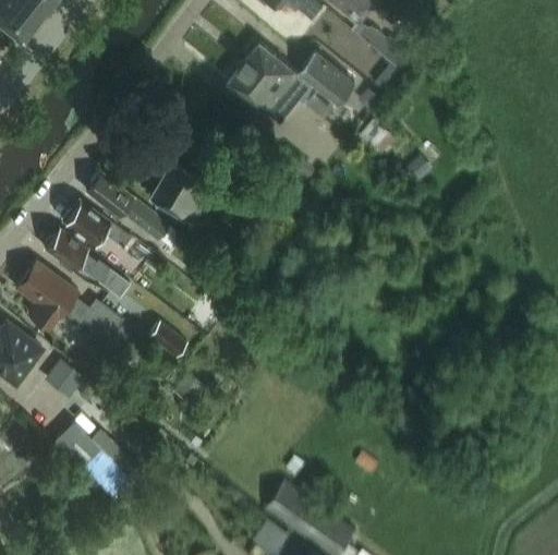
[(0,0),(0,22),(23,40),(53,0),(0,0)]
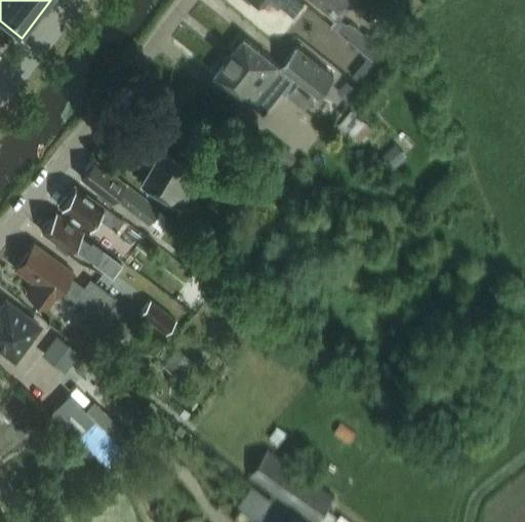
[(304,8),(293,0),(249,0),(250,2),(260,10),(269,1),(280,11),(282,8),(294,18),(304,8)]
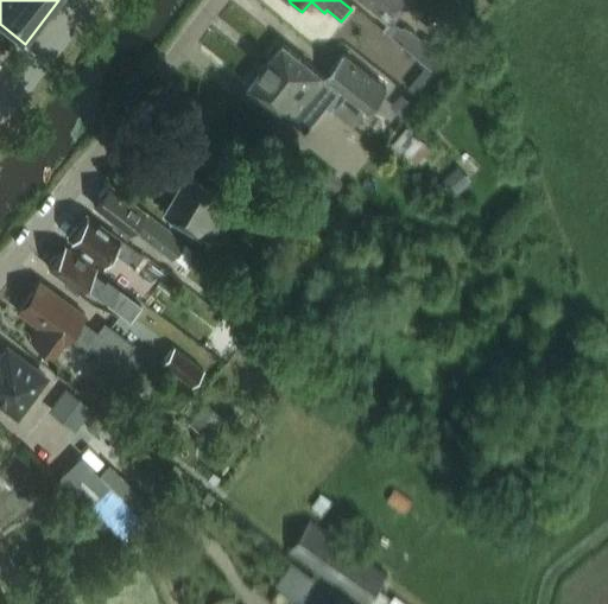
[(439,80),(454,63),(435,46),(430,43),(426,42),(423,43),(412,33),(411,35),(406,31),(403,32),(393,24),(413,0),(359,0),(390,26),(384,33),(420,63),(420,64),(439,80)]
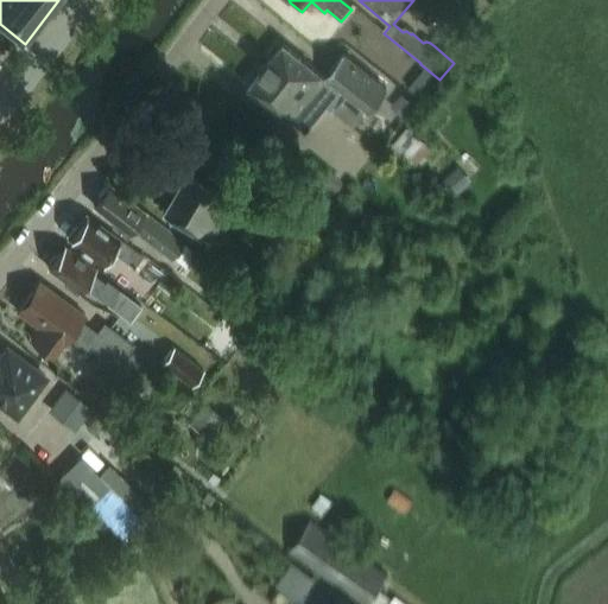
[(284,46),(249,89),(291,122),(292,122),(325,81),(325,80),(284,46)]
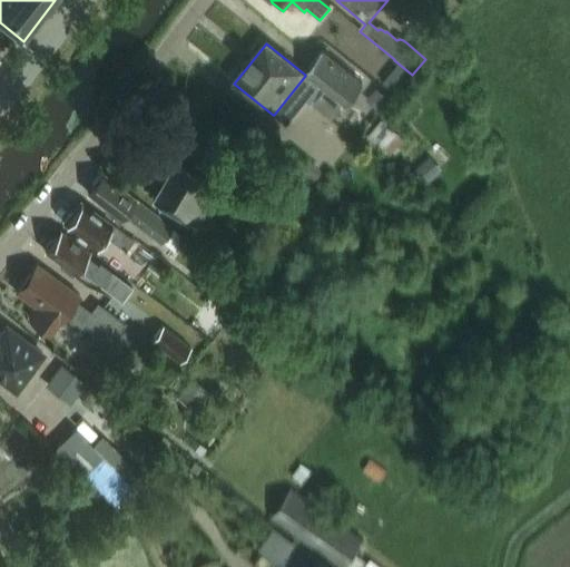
[(323,52),(305,75),(305,76),(320,87),(325,91),(312,107),(333,124),(364,86),(323,52)]
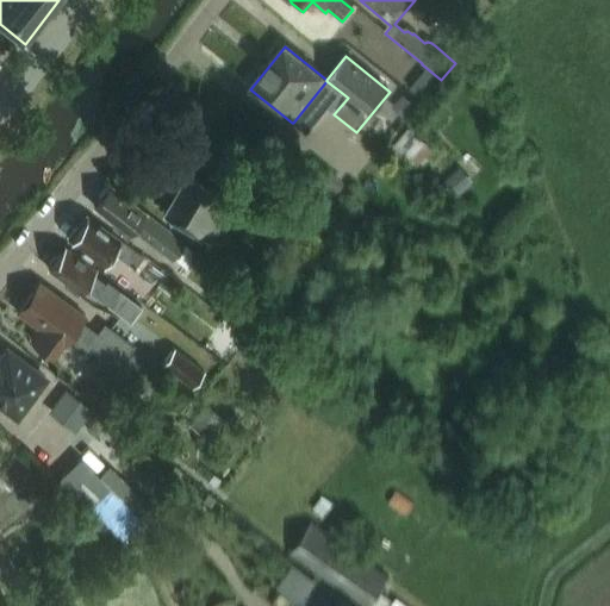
[(404,122),(410,113),(415,107),(403,99),(392,112),(404,122)]
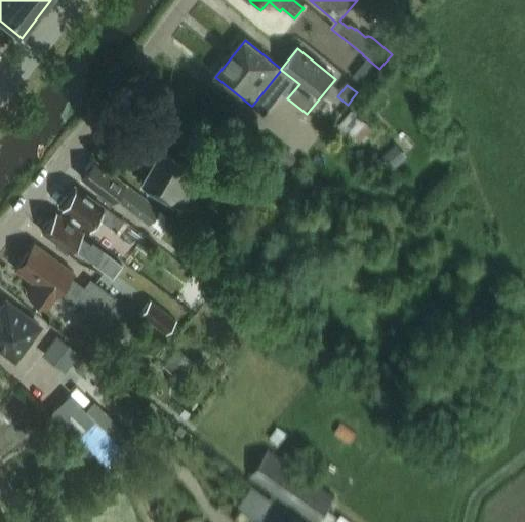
[(353,113),(337,132),(357,149),(373,130),(353,113)]
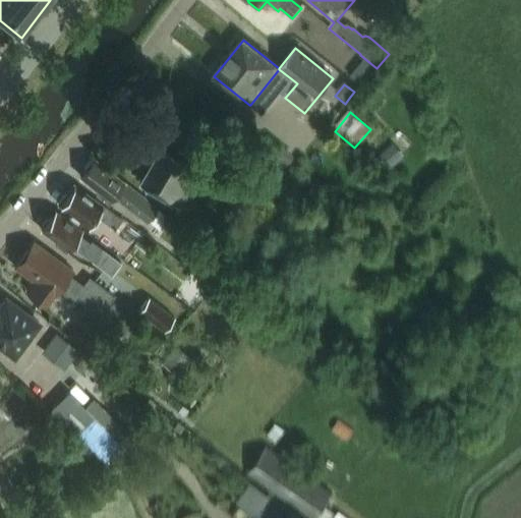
[(393,145),(378,160),(389,172),(405,158),(393,145)]
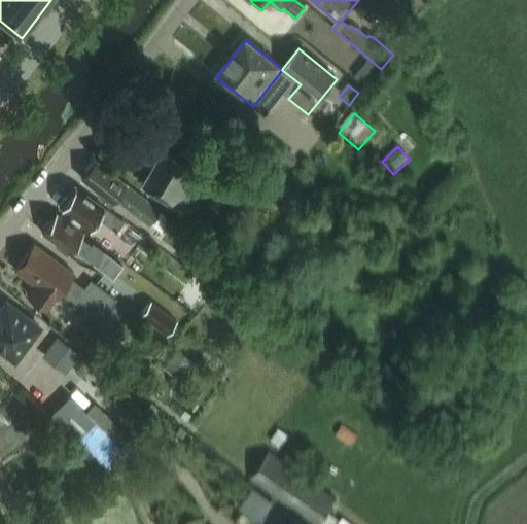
[(196,229),(205,212),(187,201),(202,175),(163,151),(142,186),(182,209),(177,217),(196,229)]
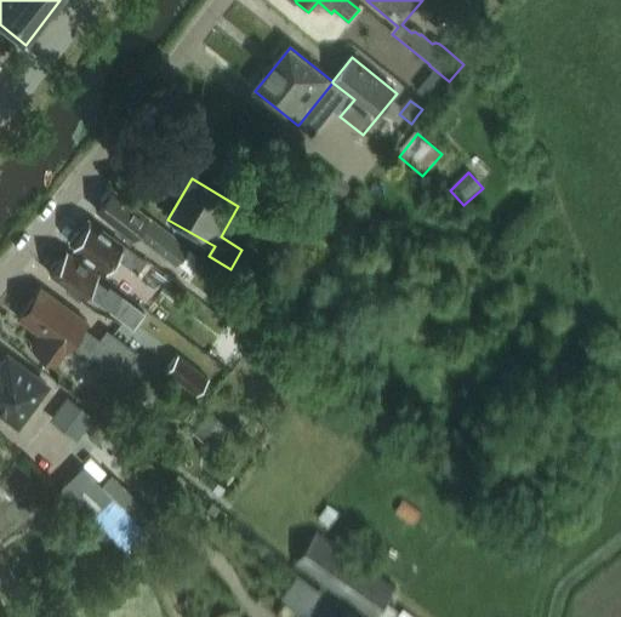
[(187,251),(167,235),(113,193),(96,213),(118,230),(114,234),(129,245),(136,236),(175,267),(187,251)]
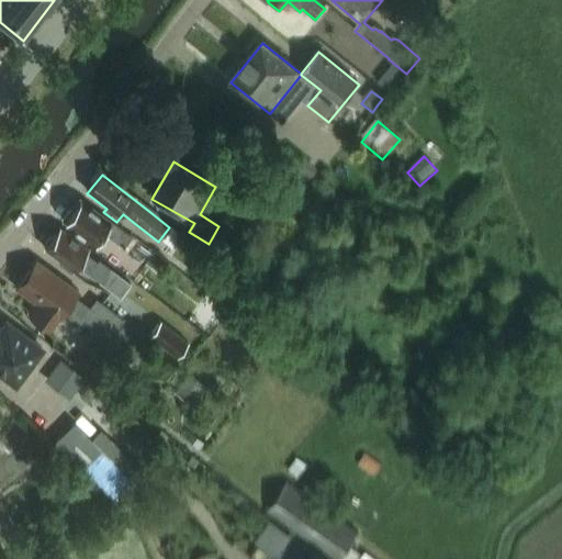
[(124,249),(132,239),(99,214),(98,216),(78,201),(63,223),(79,234),(78,236),(93,247),(103,234),(124,249)]
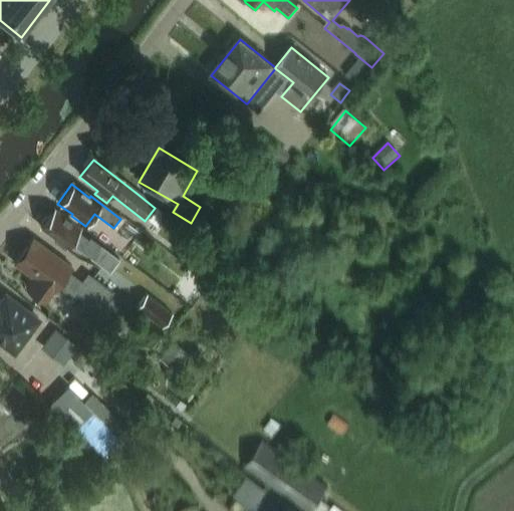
[(91,259),(100,247),(90,241),(89,242),(78,234),(81,229),(55,210),(41,229),(55,240),(53,242),(65,251),(70,244),(91,259)]
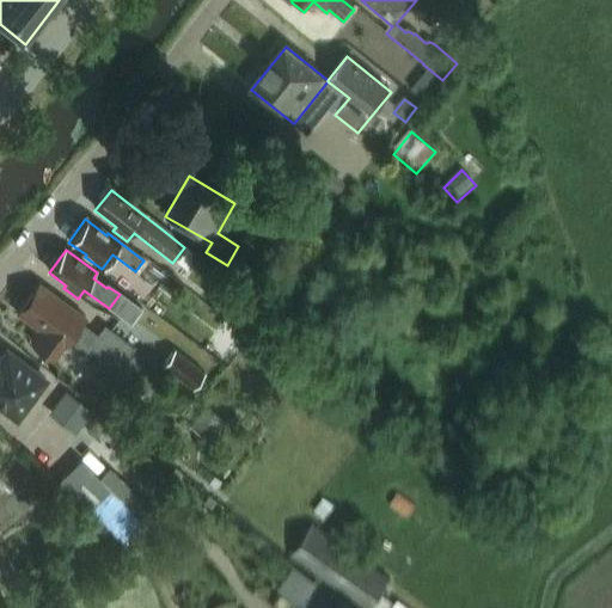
[(159,275),(148,268),(142,276),(153,284),(159,275)]
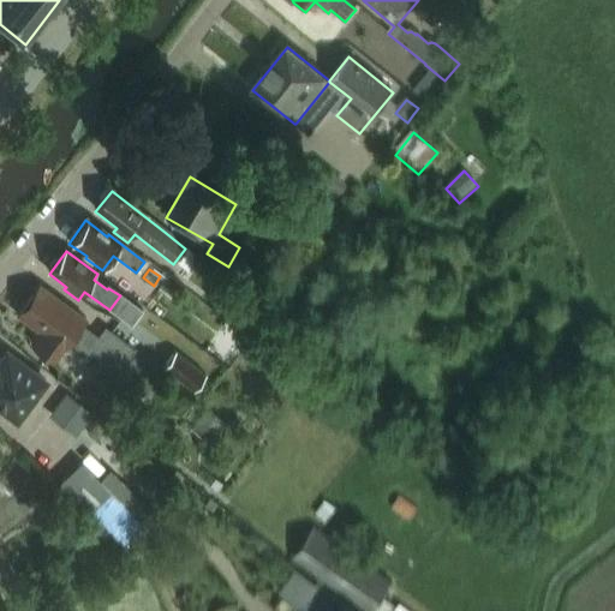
[(83,327),(87,322),(40,287),(17,318),(40,335),(31,347),(55,364),(71,342),(83,327)]
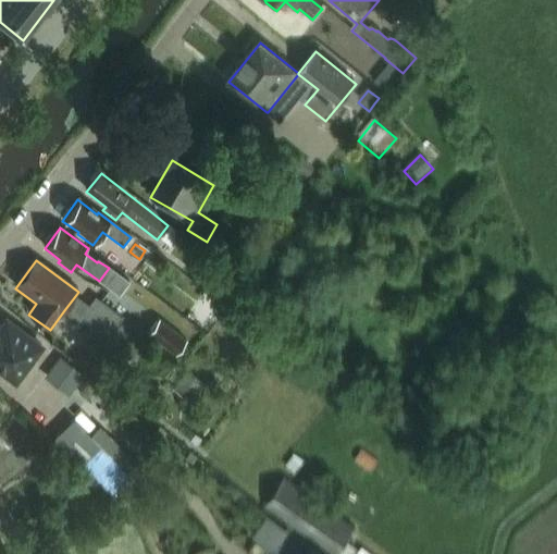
[(106,342),(123,319),(101,303),(91,305),(89,308),(79,321),(106,342)]
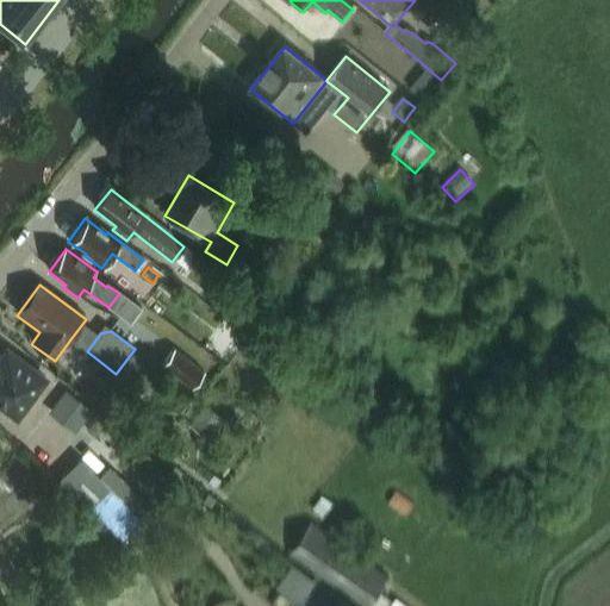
[(0,407),(17,420),(45,382),(8,353),(0,362),(0,407)]
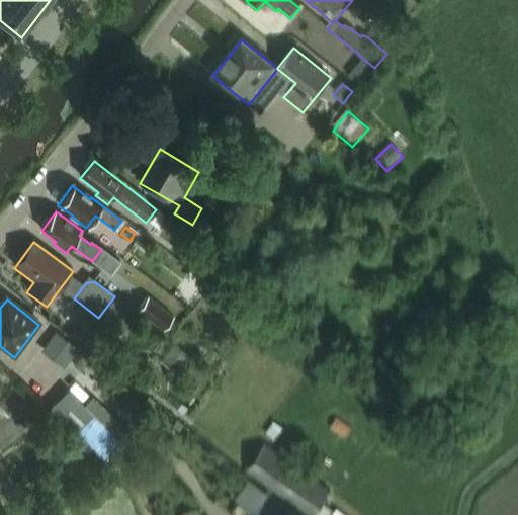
[(100,323),(119,337),(137,314),(118,299),(100,323)]
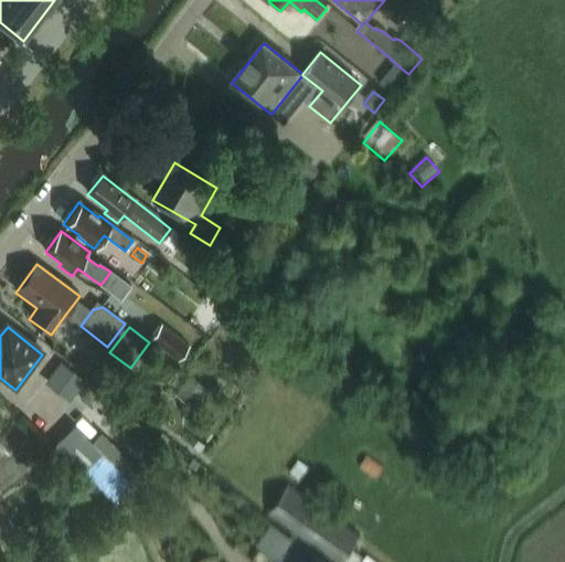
[(189,348),(162,327),(151,341),(178,362),(189,348)]
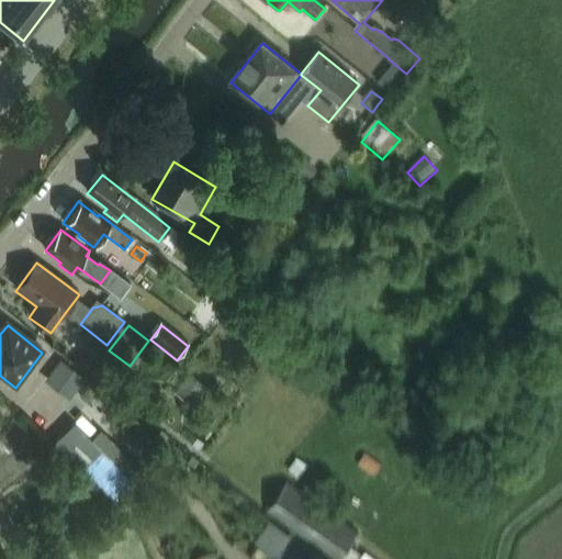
[(85,381),(60,362),(45,382),(68,401),(85,381)]
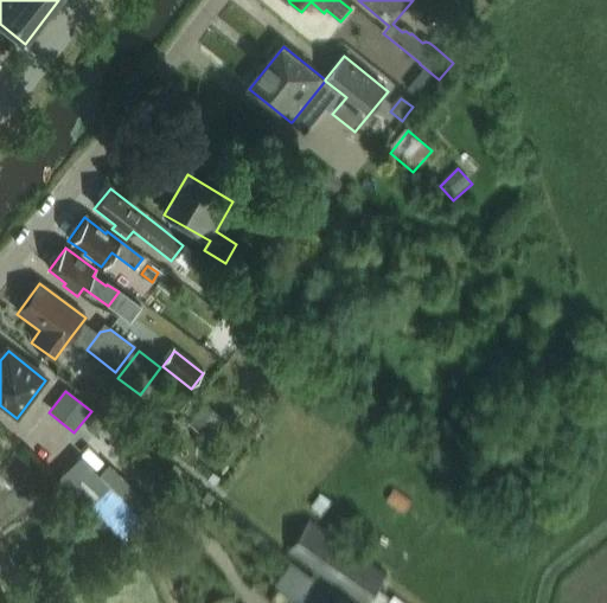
[(109,466),(98,476),(81,460),(59,480),(121,541),(142,520),(122,501),(134,489),(109,466)]
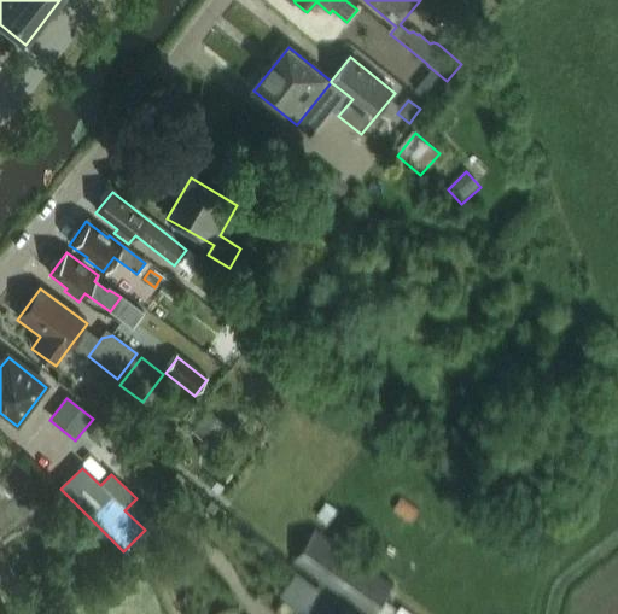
[(420,514),(406,504),(397,515),(412,526),(420,514)]
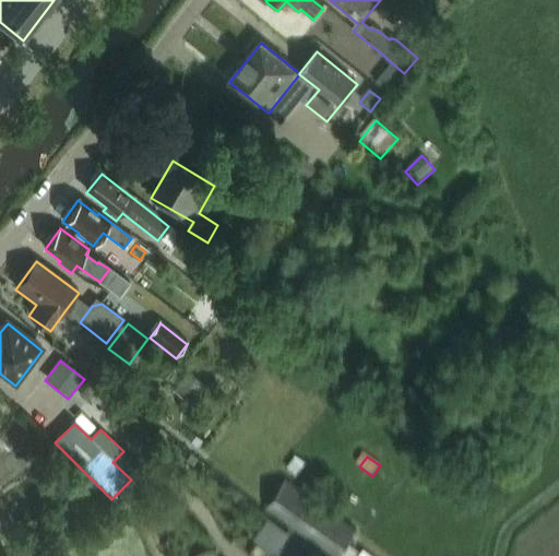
[(297,476),(306,464),(297,458),(288,470),(297,476)]
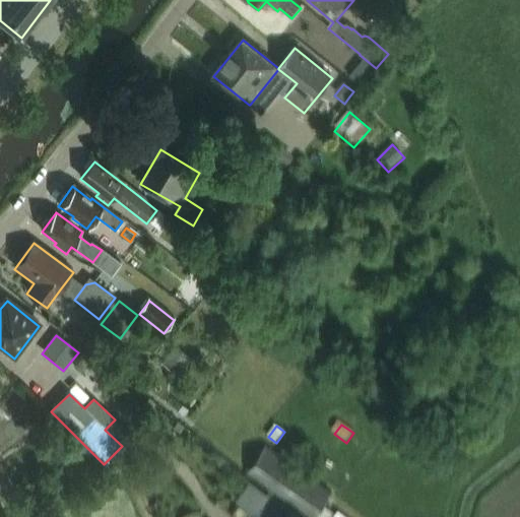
[(332,495),(266,448),(249,473),(312,516),(318,516),(324,507),(332,495)]
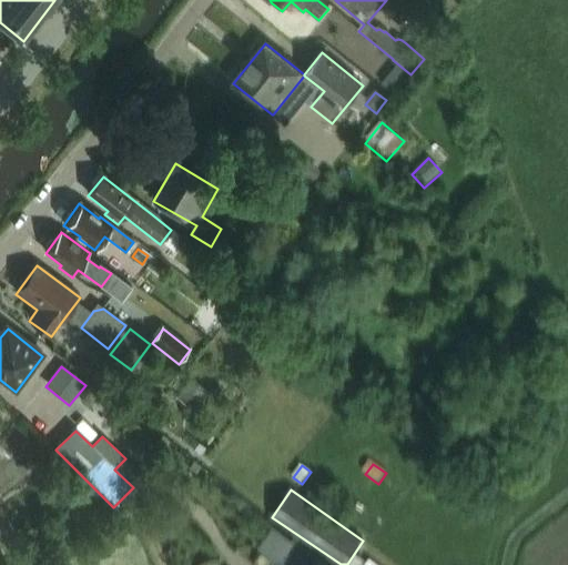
[(13,532),(8,523),(0,527),(0,537),(1,540),(13,532)]
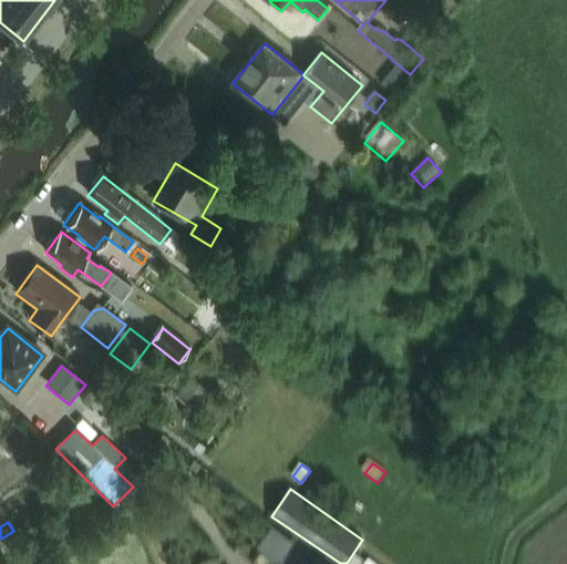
[(303,563),(309,556),(294,544),(274,527),(257,549),(277,563),(279,563),(303,563)]
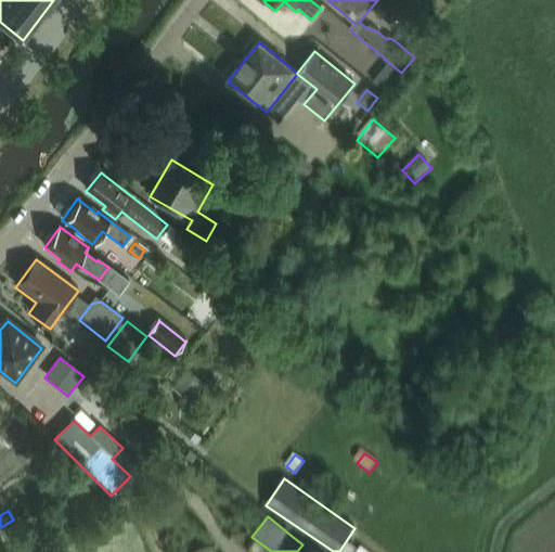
[(369,551),(362,547),(359,550),(346,541),(339,551),(369,551)]
